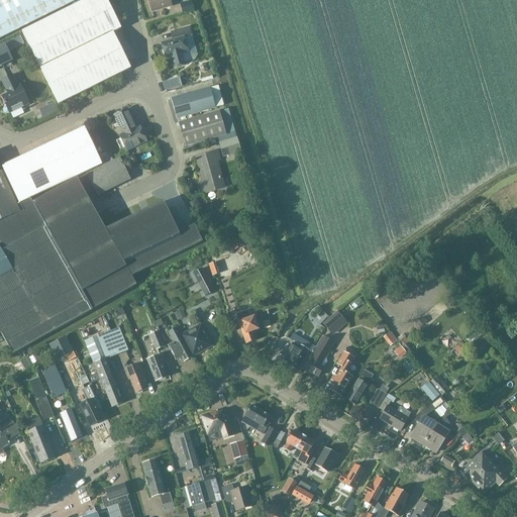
[(0,0),(0,39),(77,0),(0,0)]
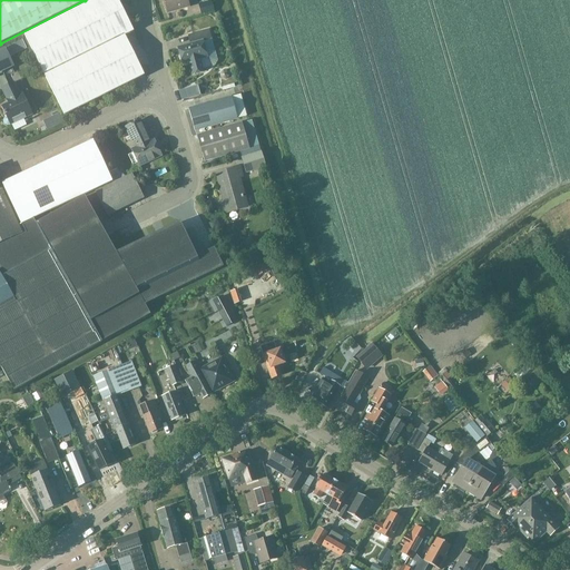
[(117,0),(94,0),(91,1),(23,35),(64,116),(136,80),(126,60),(134,56),(125,36),(134,31),(117,0)]
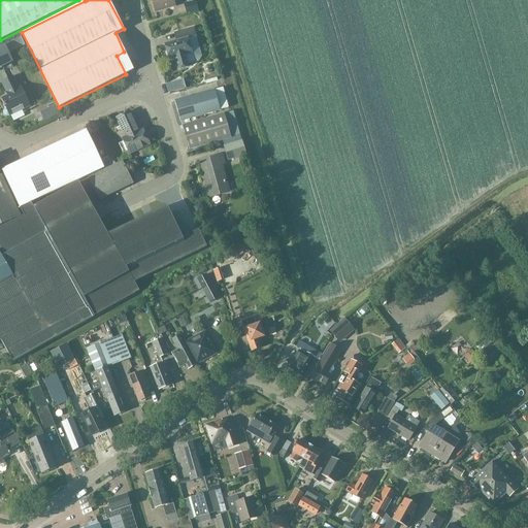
[(172,0),(152,0),(155,10),(174,5),(172,0)]
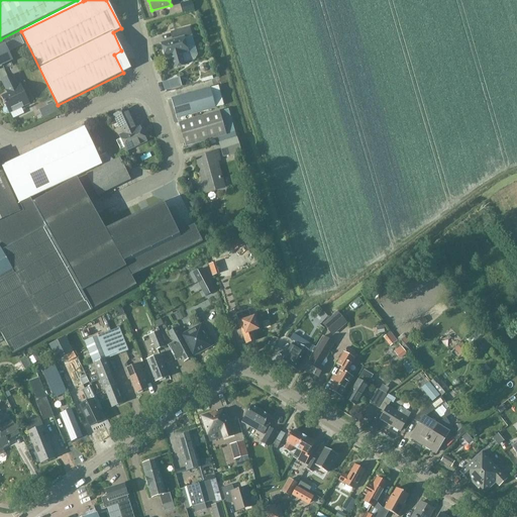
[(192,9),(189,0),(188,0),(179,3),(182,12),(192,9)]
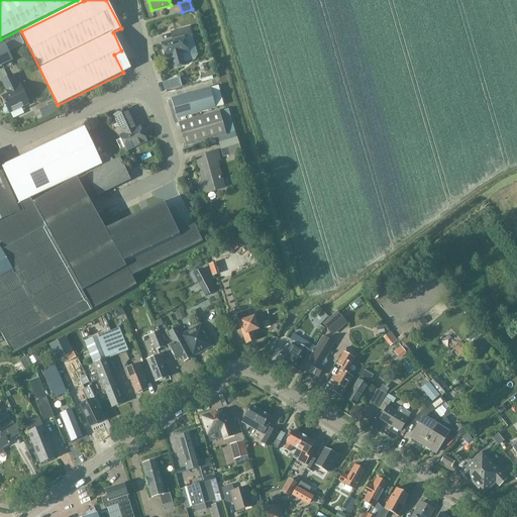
[(185,66),(182,54),(188,52),(185,38),(193,36),(190,27),(174,32),(176,39),(162,43),(166,58),(172,57),(175,68),(185,66)]
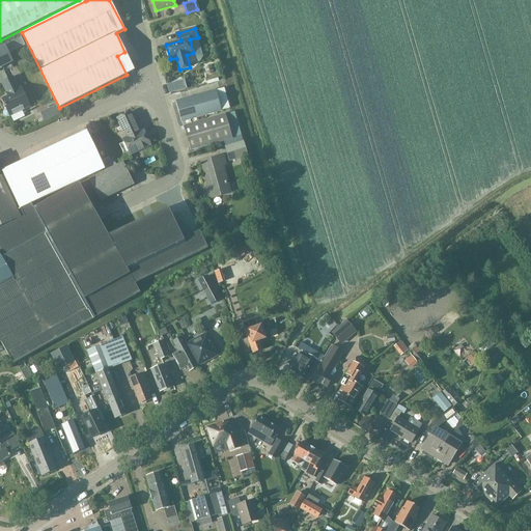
[(4,48),(0,50),(0,65),(10,61),(4,48)]
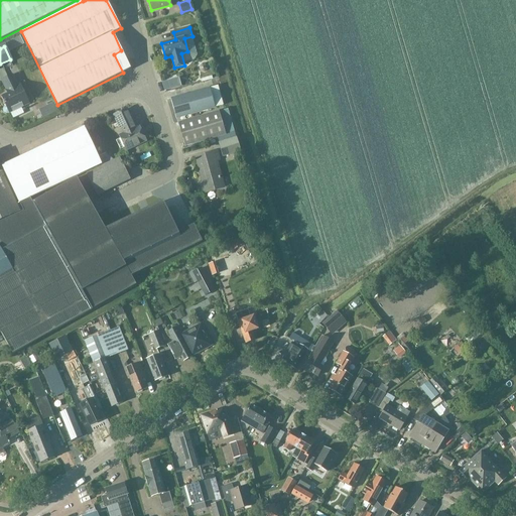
[(1,97),(6,106),(5,106),(4,107),(3,109),(3,112),(4,113),(6,114),(8,114),(9,113),(28,104),(19,84),(16,85),(11,75),(1,80),(8,94),(1,97)]
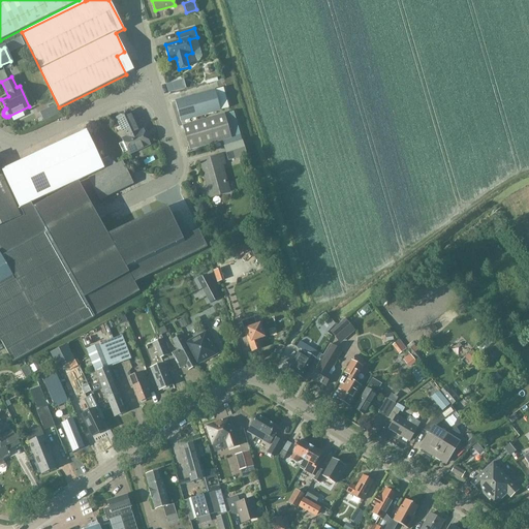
[(215,91),(176,101),(181,121),(220,111),(228,109),(223,89),(215,91)]
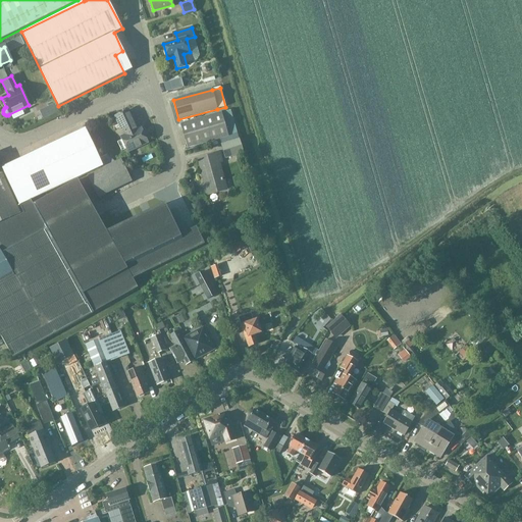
[(55,103),(50,106),(53,114),(59,111),(55,103)]
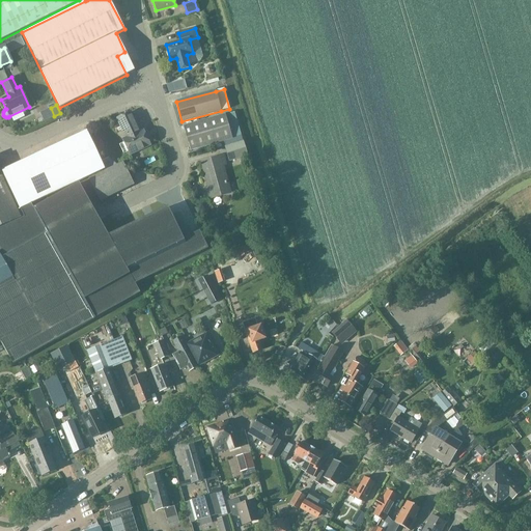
[(140,132),(131,112),(118,118),(127,137),(123,138),(131,154),(150,144),(143,130),(140,132)]
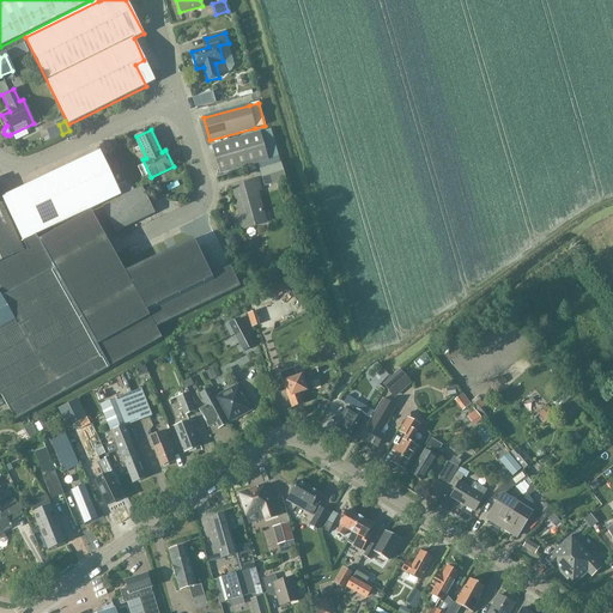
[(260,133),(260,132),(212,146),(220,175),(268,161),(268,159),(279,157),(271,129),(260,133)]
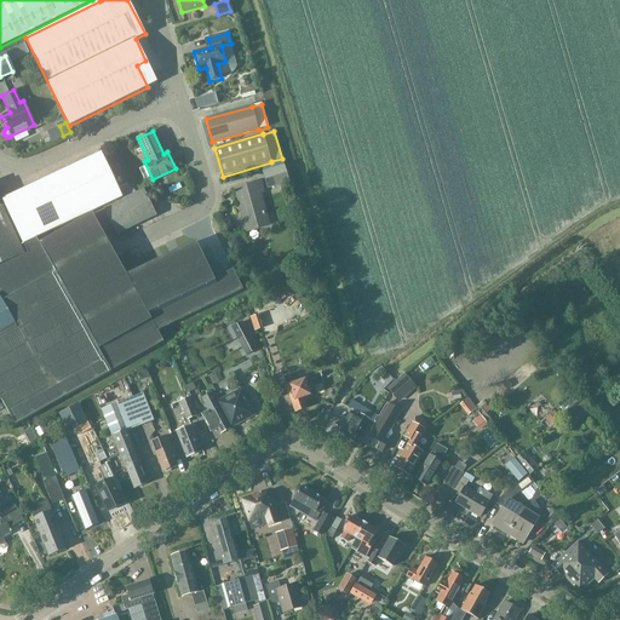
[(101,153),(81,162),(102,207),(122,197),(101,153)]
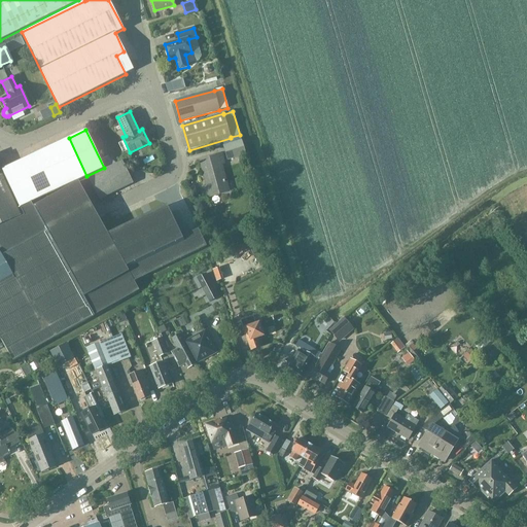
[(86,176),(69,138),(53,146),(70,184),(86,176)]
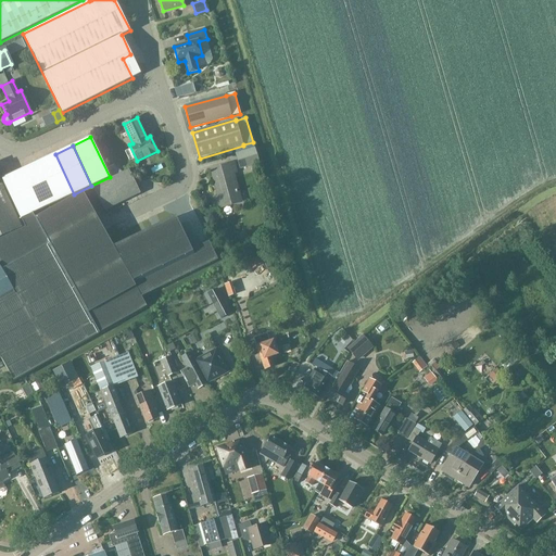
[(236,153),(237,156),(240,168),(258,163),(254,148),(236,153)]
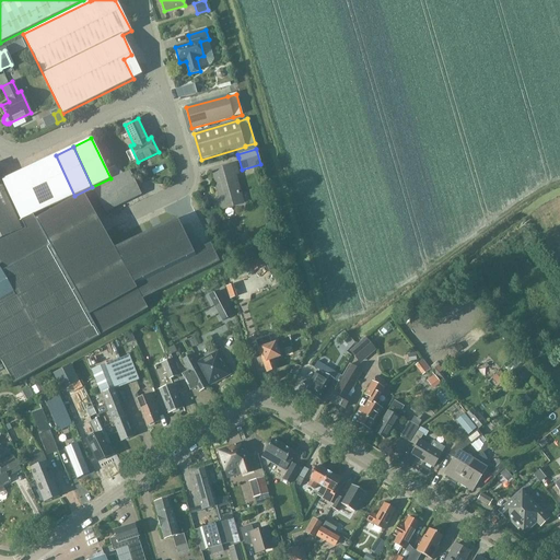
[(74,196),(56,155),(37,163),(57,205),(74,196)]
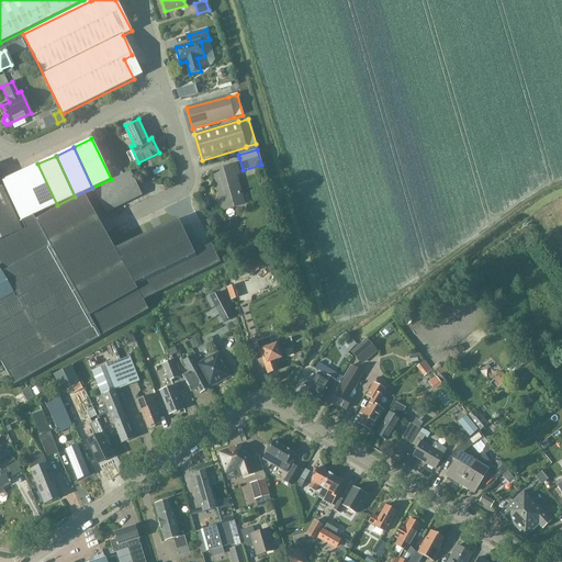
[(57,205),(37,164),(20,172),(40,213),(57,205)]
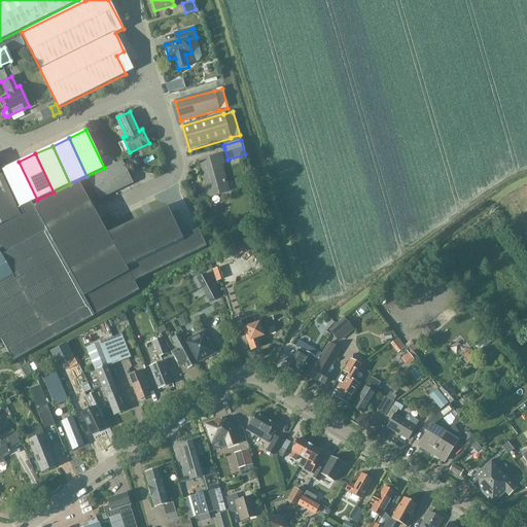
[(224,164),(222,155),(201,162),(203,169),(205,168),(206,173),(204,174),(208,187),(205,187),(208,196),(230,190),(222,165),(224,164)]
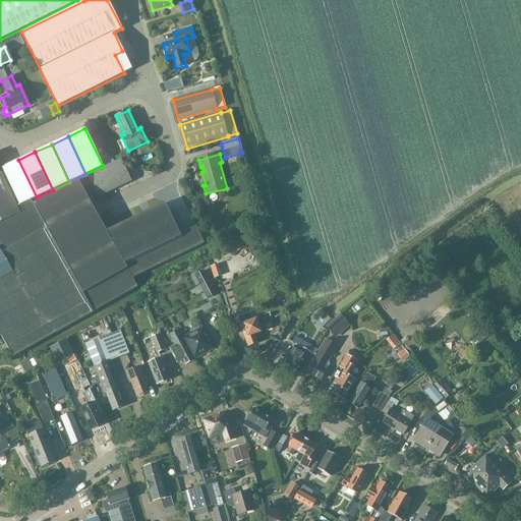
[(37,197),(18,160),(0,168),(0,170),(17,206),(19,205),(19,206),(31,200),(37,197)]
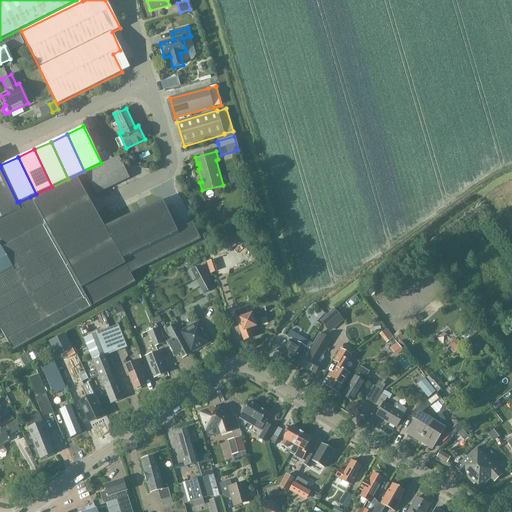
[(96,194),(128,178),(118,157),(86,172),(96,194)]
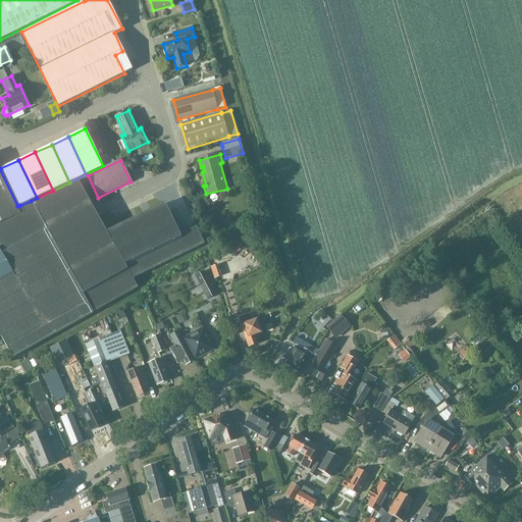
[(0,222),(20,213),(17,206),(0,170),(0,222)]
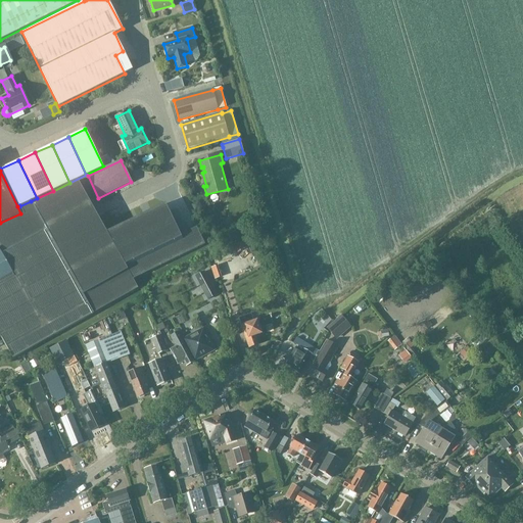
[(0,336),(0,337),(1,339),(2,338),(13,359),(69,327),(94,314),(138,289),(78,181),(33,205),(31,201),(19,206),(19,205),(17,206),(20,214),(0,223),(0,336)]
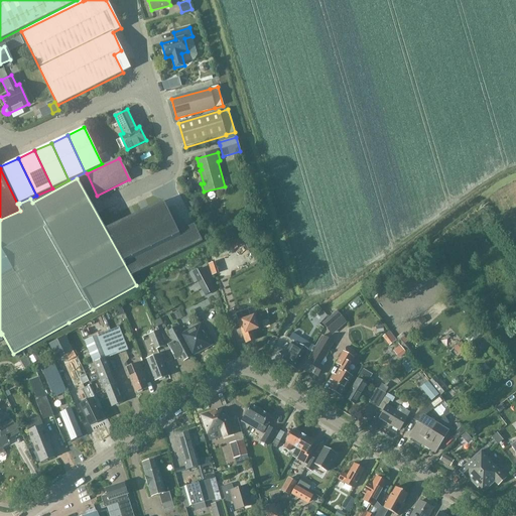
[(163,202),(106,230),(132,276),(203,242),(195,225),(178,233),(163,202)]
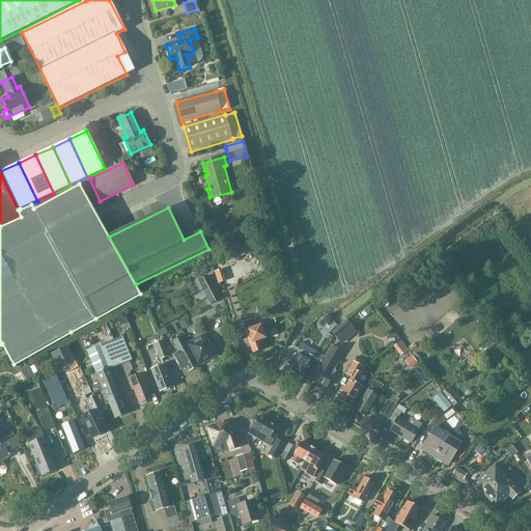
[(207,277),(198,281),(211,305),(220,300),(207,277)]
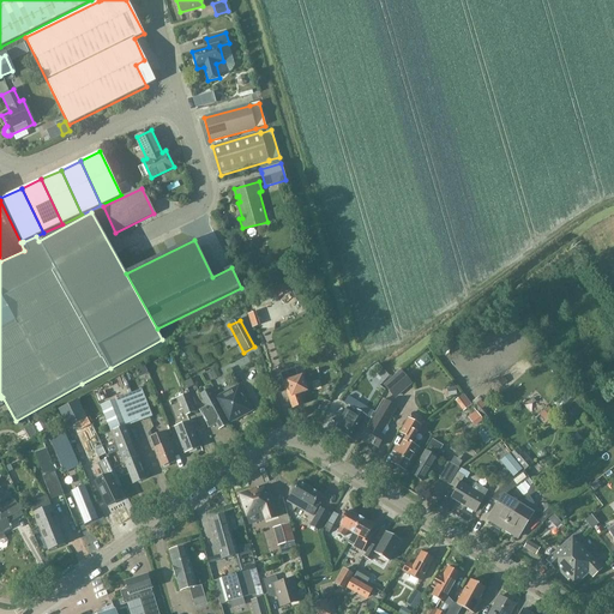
[(295,369),(281,375),(292,408),(304,404),(300,395),(307,392),(302,375),(298,377),(295,369)]
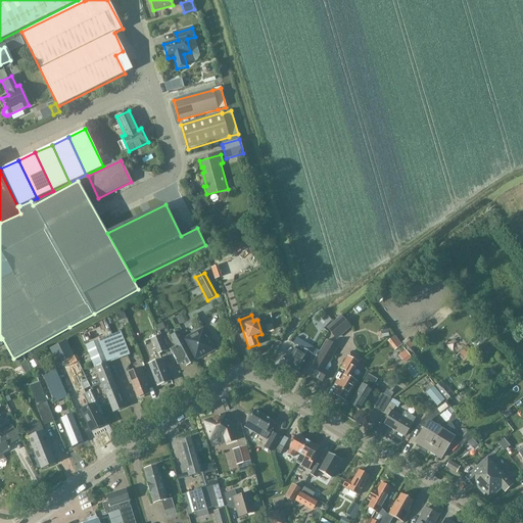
[(351,327),(341,315),(326,328),(336,339),(351,327)]
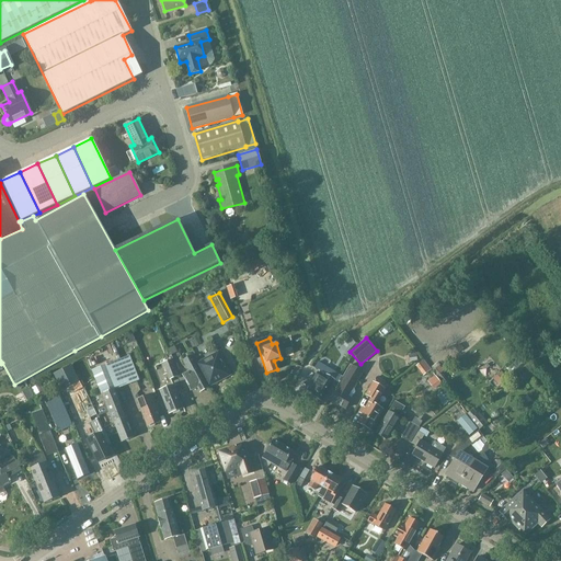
[(218,353),(196,364),(208,388),(230,376),(218,353)]
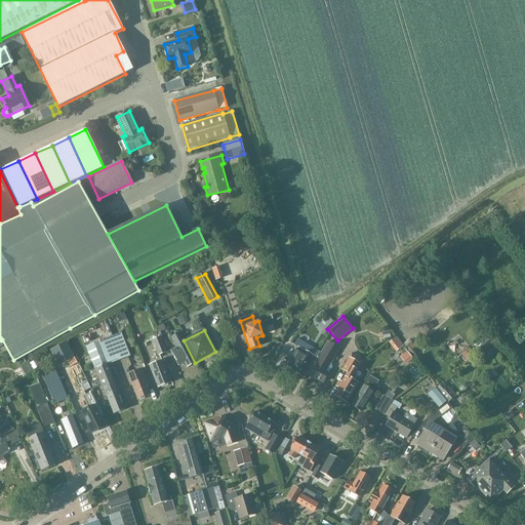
[(119,333),(86,347),(103,391),(105,390),(114,412),(124,408),(115,386),(117,385),(109,363),(128,356),(119,333)]
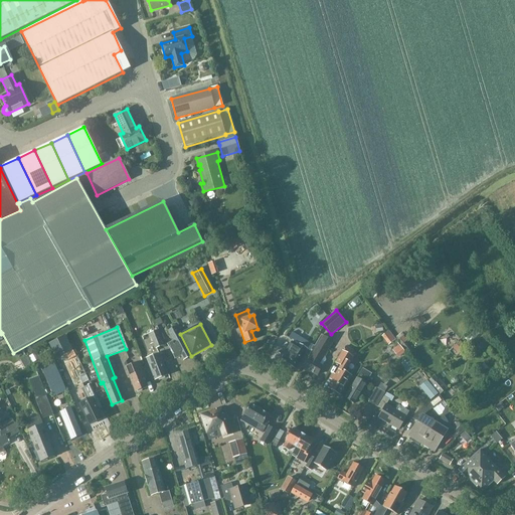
[(191,356),(180,334),(176,327),(168,331),(173,341),(167,344),(175,359),(180,356),(183,360),(191,356)]
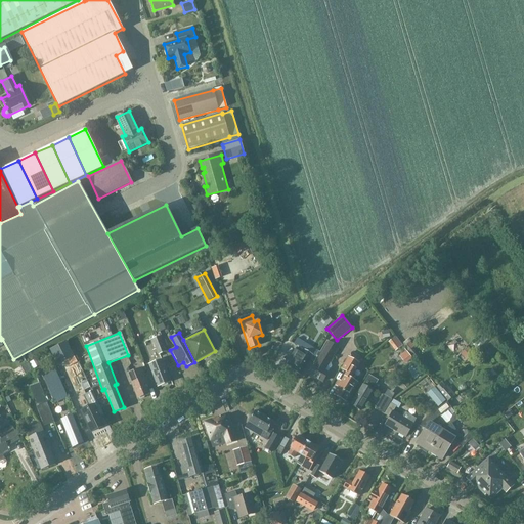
[(159,354),(166,352),(160,337),(153,339),(159,354)]
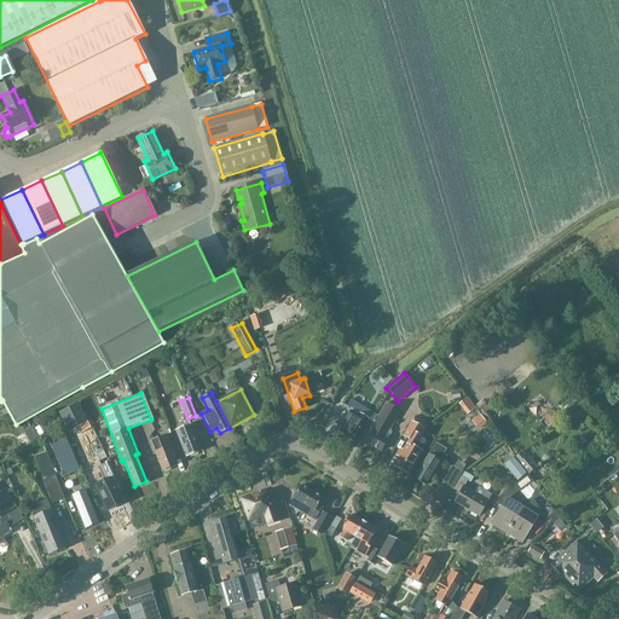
[(356,403),(352,409),(337,433),(356,444),(369,420),(371,421),(376,415),(356,403)]
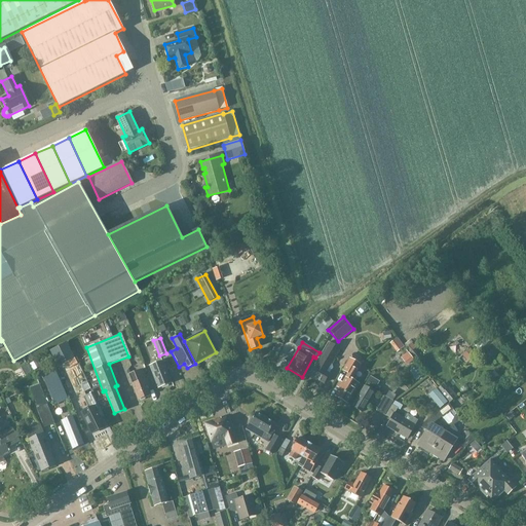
[(340,348),(329,342),(314,365),(316,366),(310,375),(312,376),(312,378),(316,380),(317,379),(324,383),(330,374),(333,368),(332,364),(331,364),(340,348)]
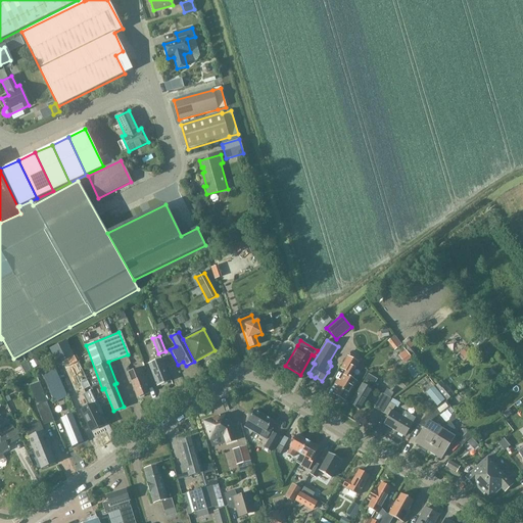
[(413,346),(409,341),(403,346),(414,359),(418,354),(412,347),(413,346)]
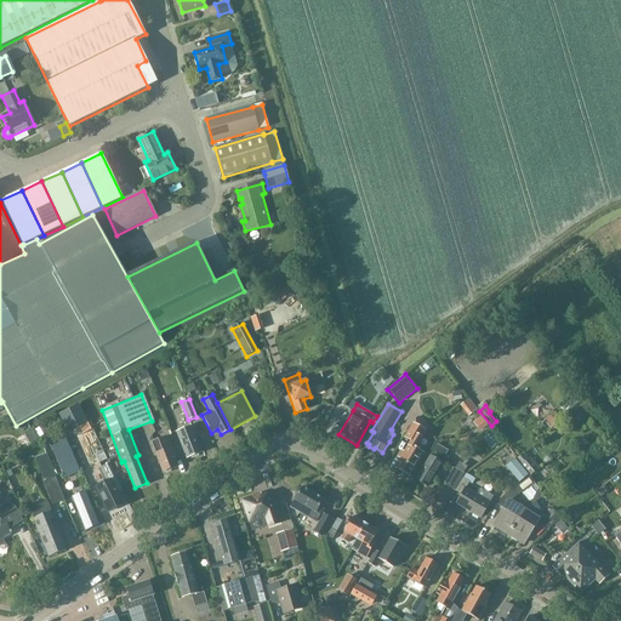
[(479,432),(489,425),(482,416),(473,422),(479,432)]
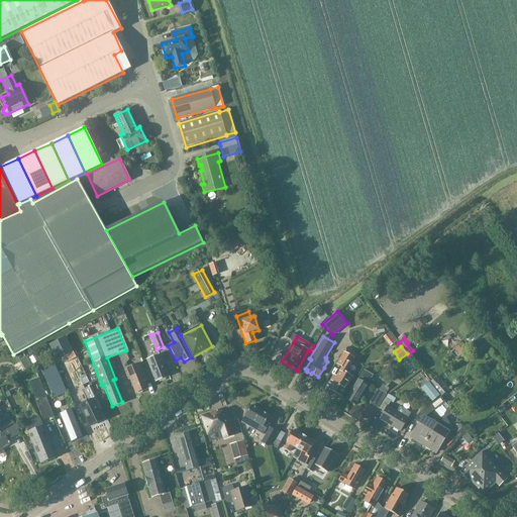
[(347,347),(344,352),(337,365),(341,367),(329,389),(340,396),(351,377),(346,374),(351,365),(352,362),(353,362),(357,355),(353,351),(347,347)]
